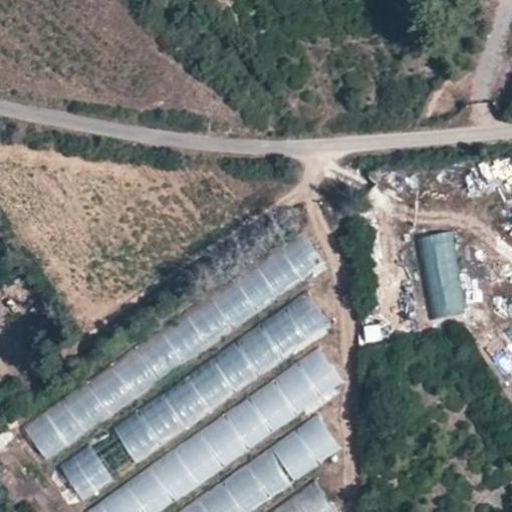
[(416,237),(432,319),(466,312),(450,231),(416,237)]
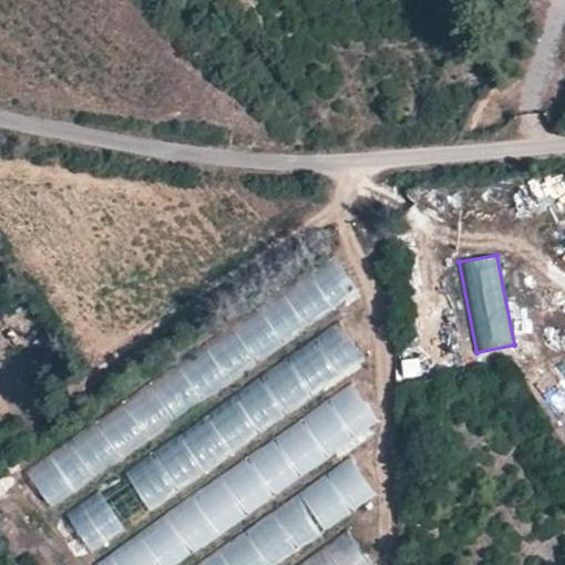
[(342,266),(20,462),(41,495),(363,299),(342,266)]
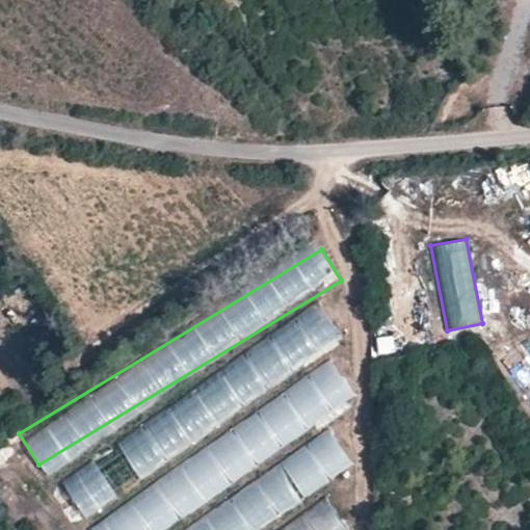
[(324,309),(57,474),(78,507),(345,342),(324,309)]
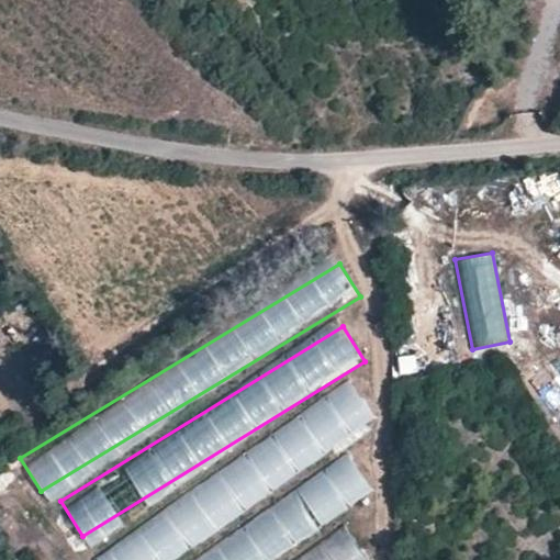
[(345,389),(146,515),(171,555),(370,428),(345,389)]
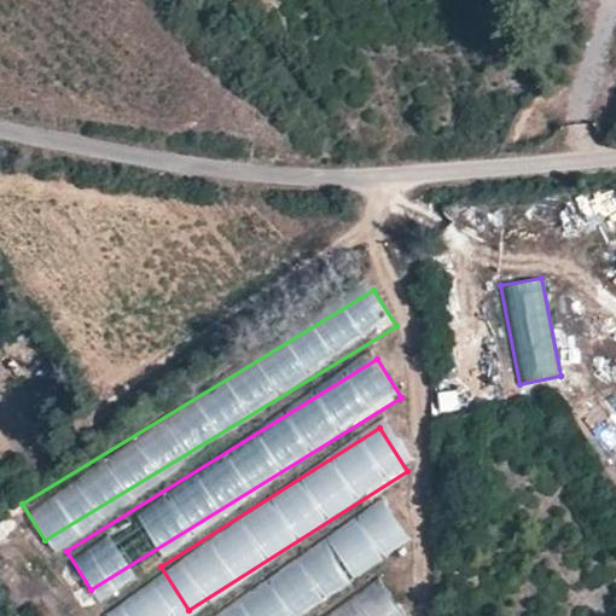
[(387,504),(203,615),(300,615),(413,546),(387,504)]
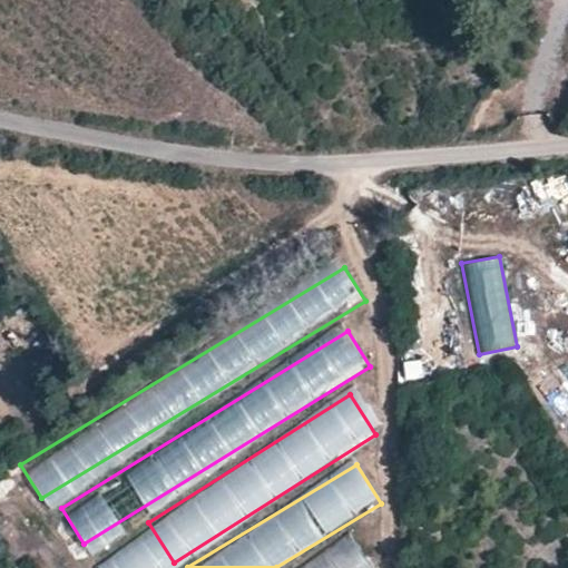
[(97,566),(98,567),(163,567),(140,536),(97,566)]
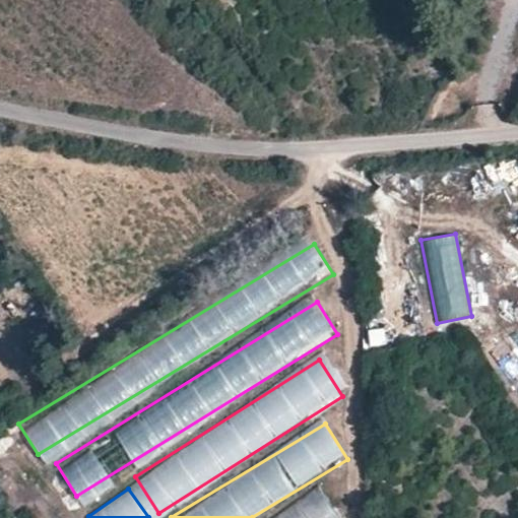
[(339,517),(322,490),(277,517),(339,517)]
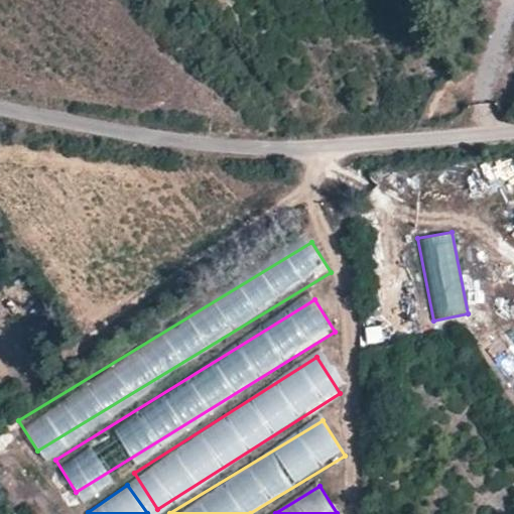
All buildings are outlined.
